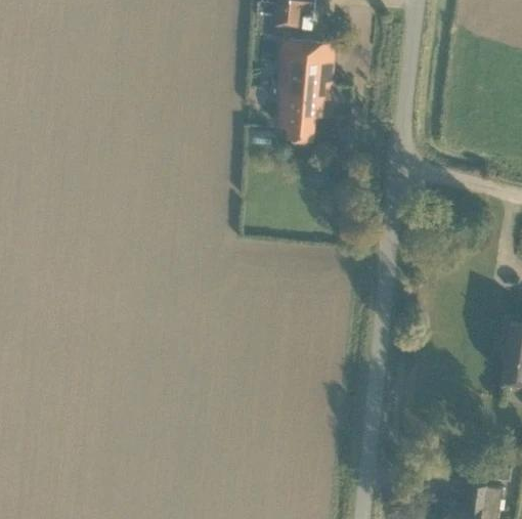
[(315,0),(278,0),(276,27),(299,29),(301,9),(315,11),(315,0)]
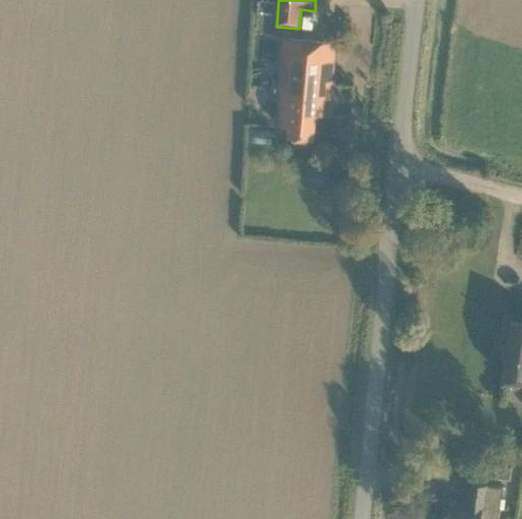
[(324,100),(331,100),(336,46),(283,40),(276,101),(281,102),(278,129),(288,130),(287,139),(313,142),(316,118),(322,119),(324,100)]
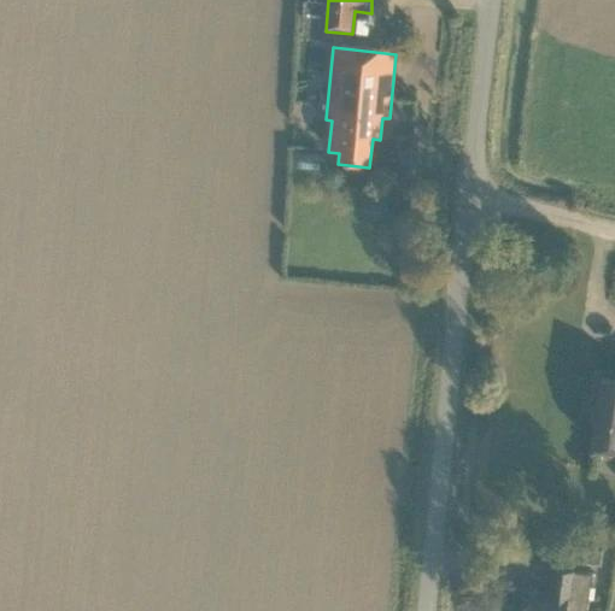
[(614,382),(602,381),(591,448),(614,452),(614,382)]
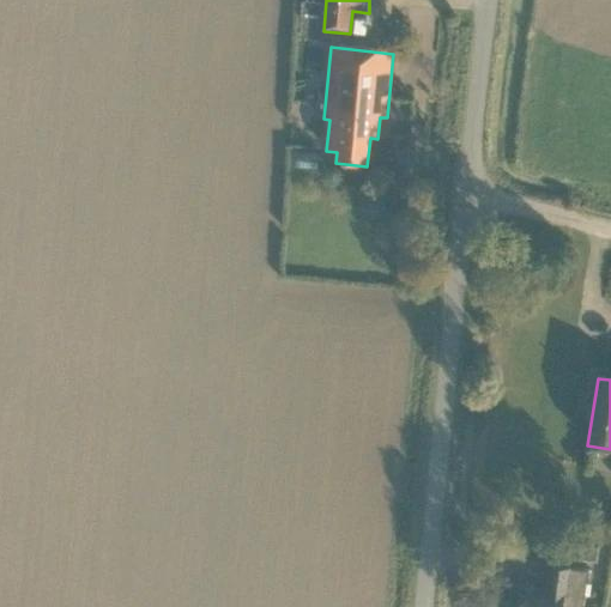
[(600,565),(603,548),(586,546),(584,563),(600,565)]
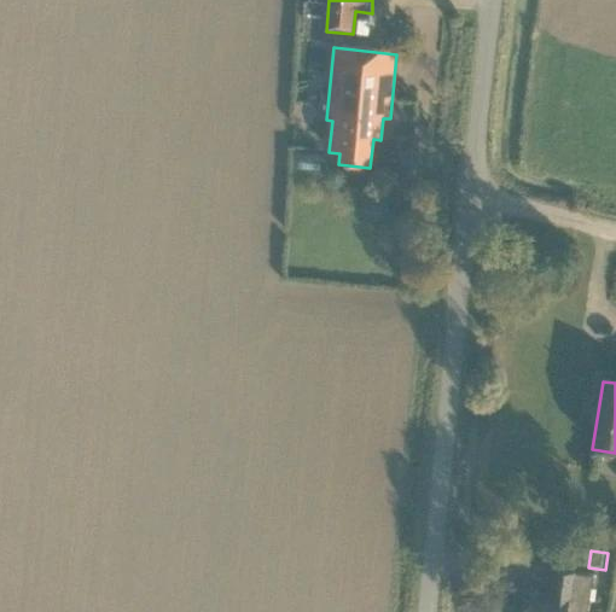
[(590,611),(594,587),(596,578),(556,572),(553,595),(529,592),(526,611),(590,611)]
